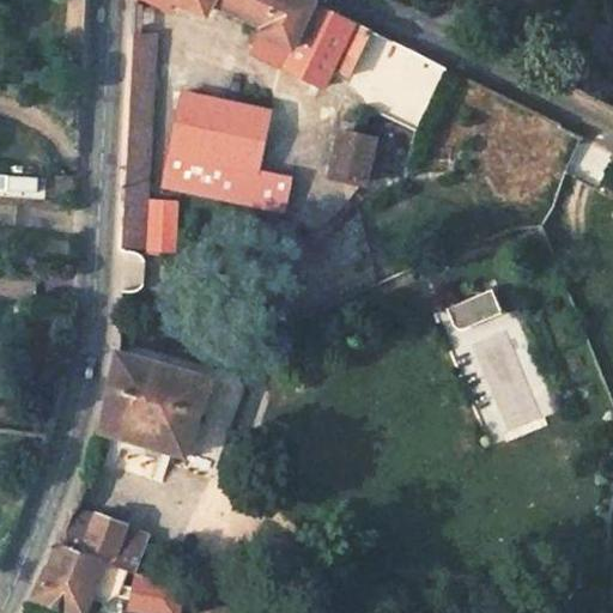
[(146,0),(164,8),(167,0),(184,0),(201,8),(205,0),(208,0),(262,24),(250,54),(382,116),(416,132),(447,66),(412,49),(310,0),(146,0)]
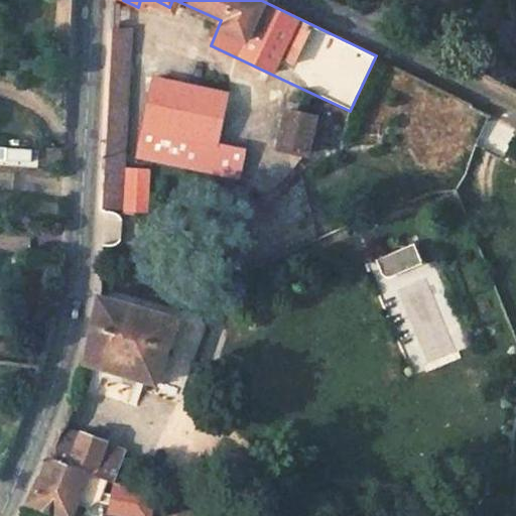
[(103,205),(122,206),(124,163),(130,28),(113,28),(103,205)]
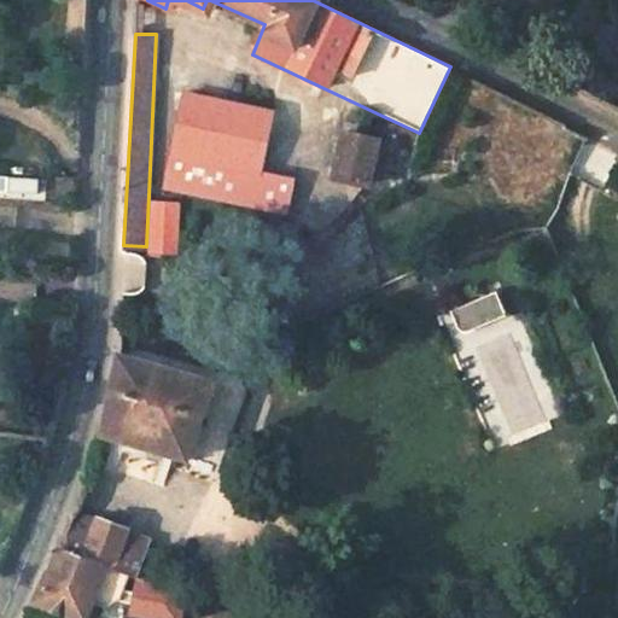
[(165,188),(287,215),(295,180),(261,173),(273,112),(184,94),(165,188)]
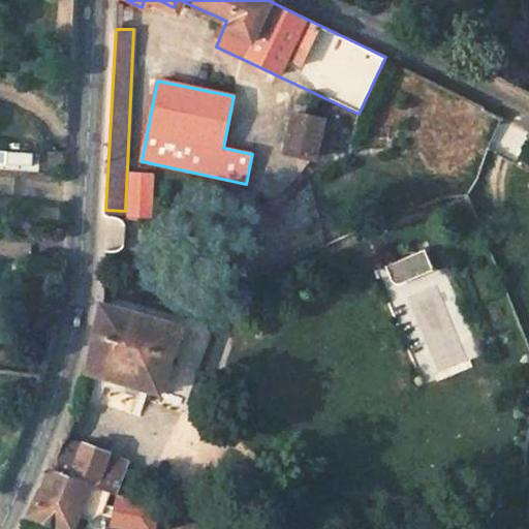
[(322,119),(292,113),(286,151),(315,157),(322,119)]
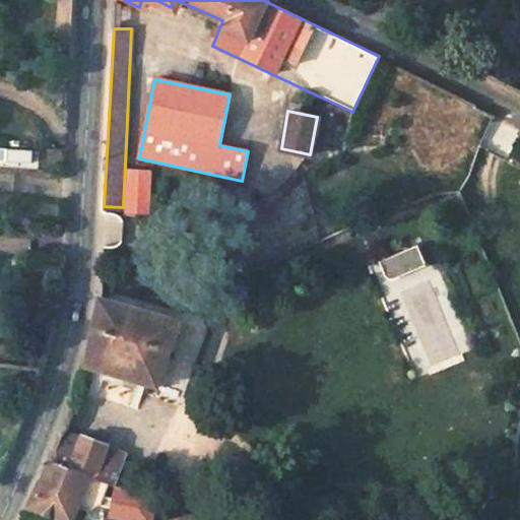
[(125,165),(123,207),(150,208),(152,166),(125,165)]
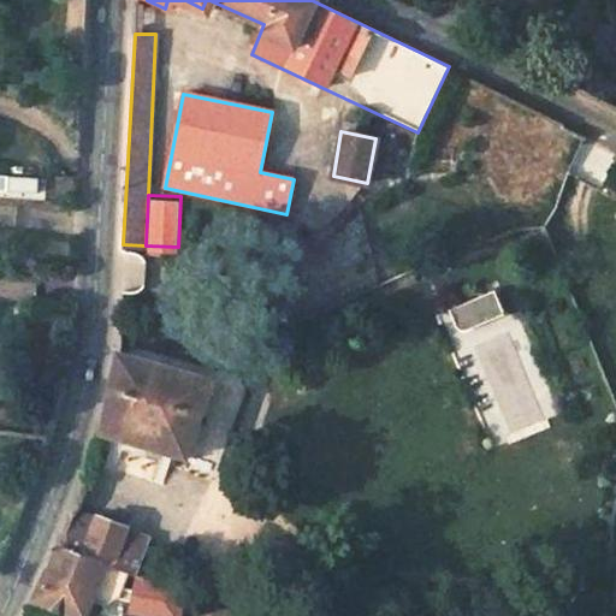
[(462,303),(469,321),(491,312),(495,320),(508,313),(497,289),(462,303)]
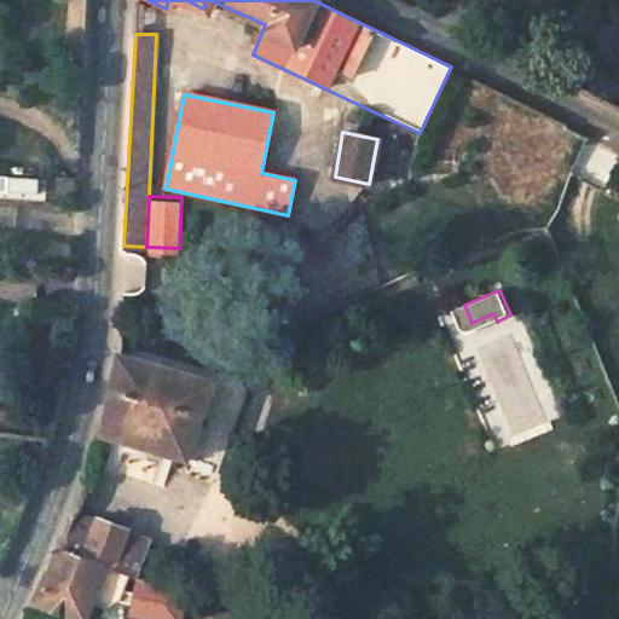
[(173,456),(169,470),(189,476),(194,461),(190,460),(214,379),(117,350),(100,434),(173,456)]
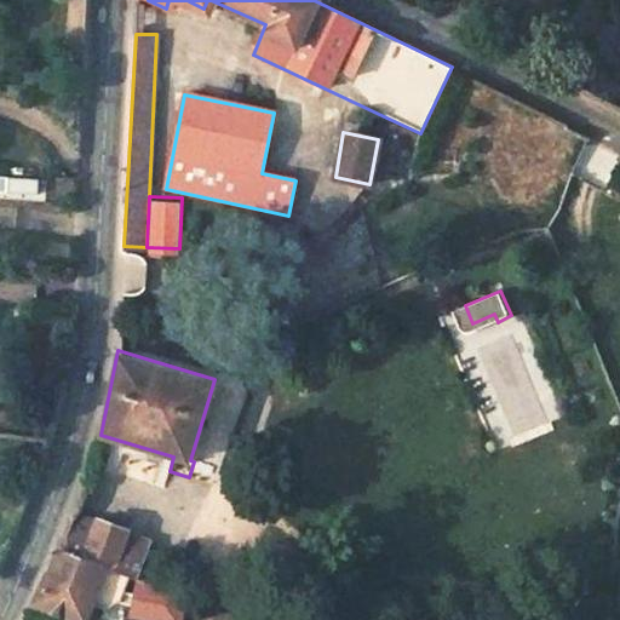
[(35,601),(84,619),(86,619),(105,564),(130,573),(143,578),(148,539),(68,523),(58,549),(35,601)]
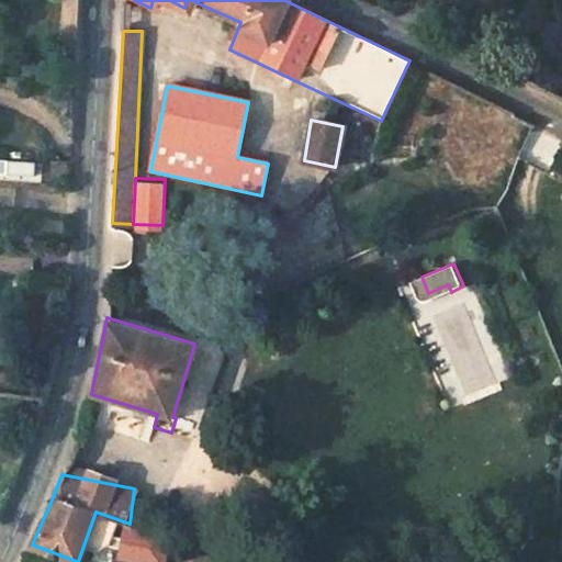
[(123,546),(130,524),(117,519),(110,540),(123,546)]
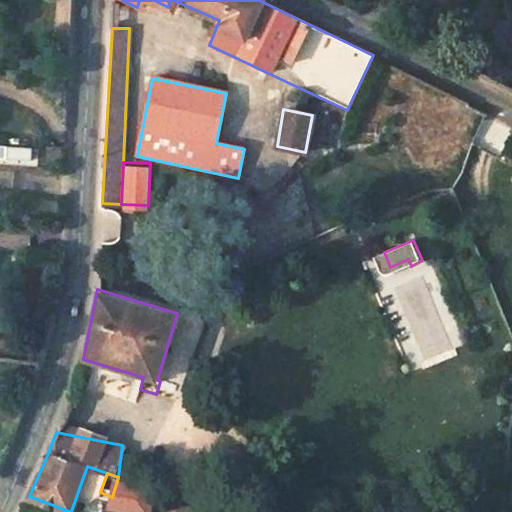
[(174,495),(169,511),(199,511),(202,504),(174,495)]
